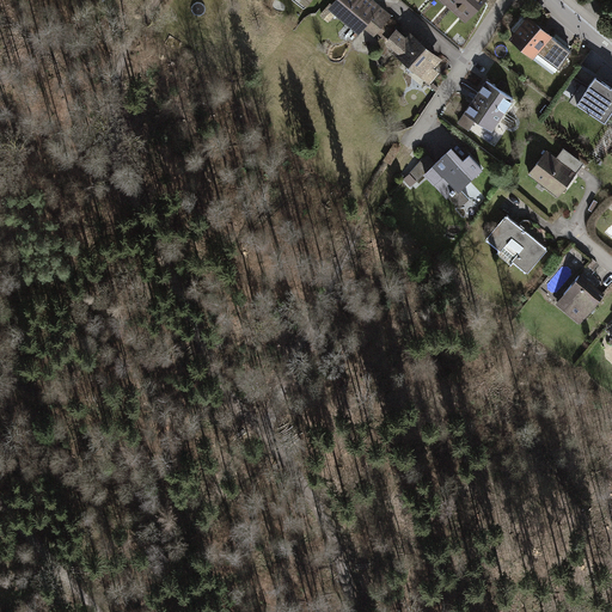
[(372,1),(369,0),(343,0),(330,14),(357,38),(365,31),(379,44),(383,41),(392,29),(397,24),(372,1)]
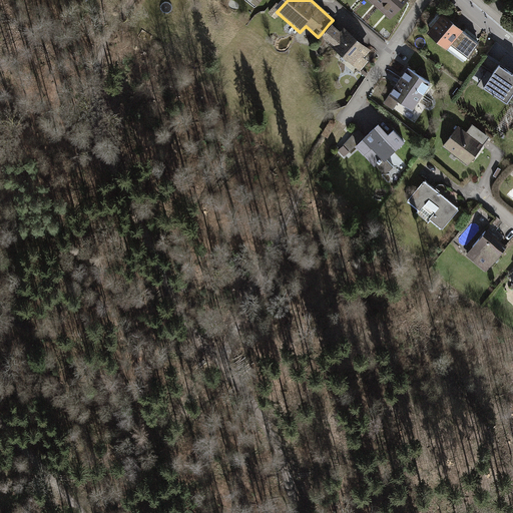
[(406,0),(378,0),(394,14),(406,0)]
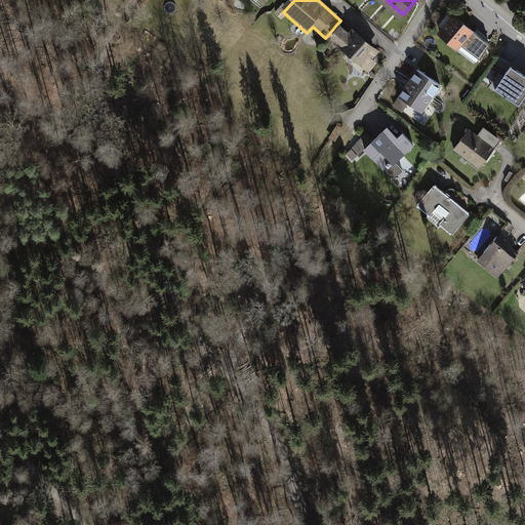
[(459,19),(452,13),(436,33),(455,50),(459,45),(479,59),(489,45),(459,19)]
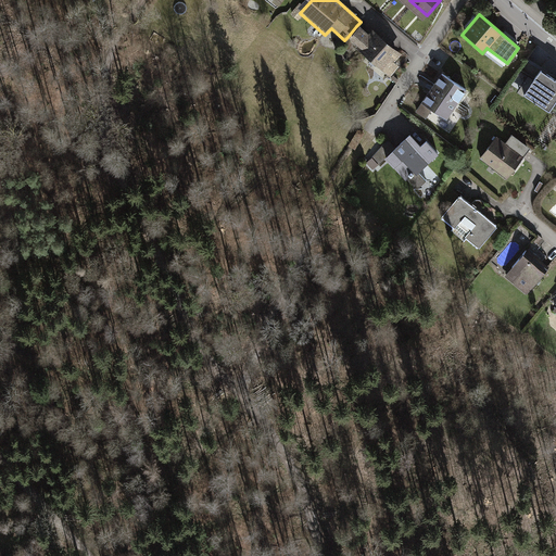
[(390,79),(399,68),(394,64),(401,57),(389,46),(374,33),(369,38),(363,33),(356,26),(348,37),(362,49),(358,52),(390,79)]
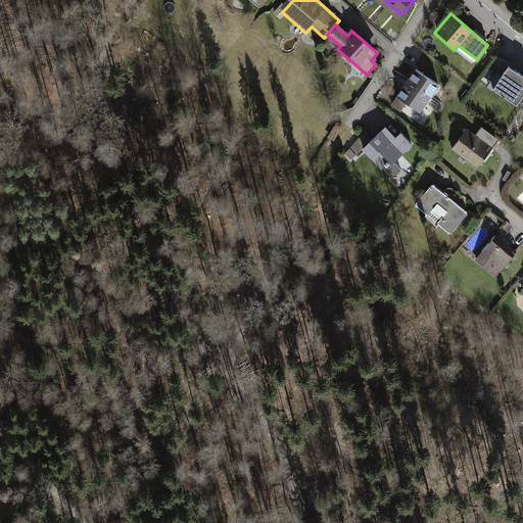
[(522,63),(511,56),(495,81),(521,97),(522,93),(522,63)]
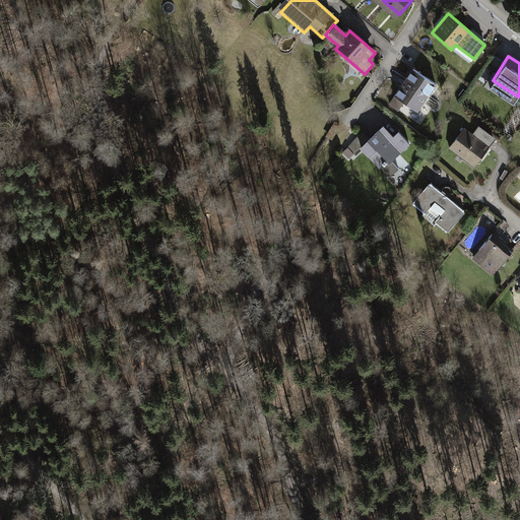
[(435,84),(411,69),(404,80),(395,94),(417,110),(435,84)]
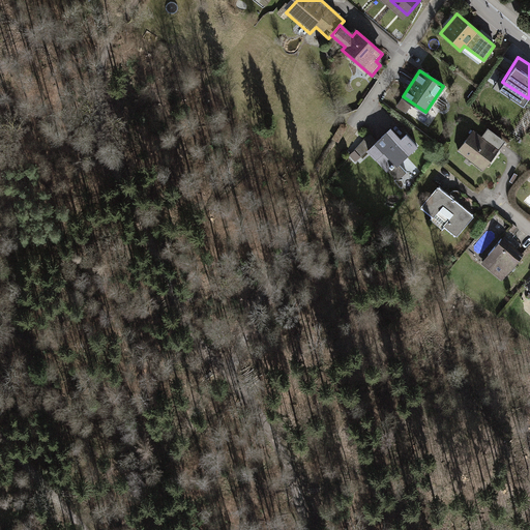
[(407,147),(388,127),(381,135),(366,148),(385,168),(407,147)]
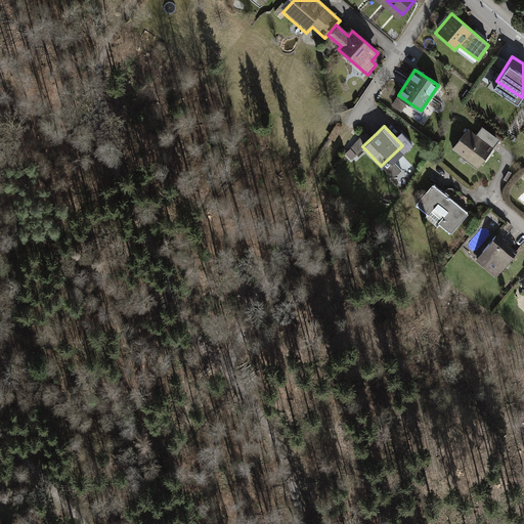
[(494,146),(468,128),(452,148),(478,168),(489,153),(494,146)]
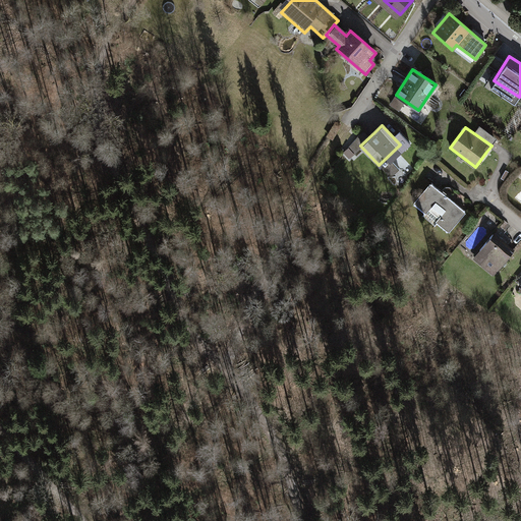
[(445,195),(428,182),(412,203),(447,231),(463,211),(445,195)]
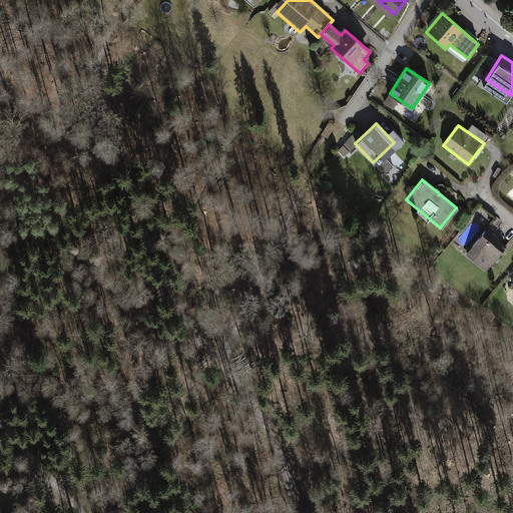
[(487,270),(506,246),(495,237),(486,229),(466,253),(487,270)]
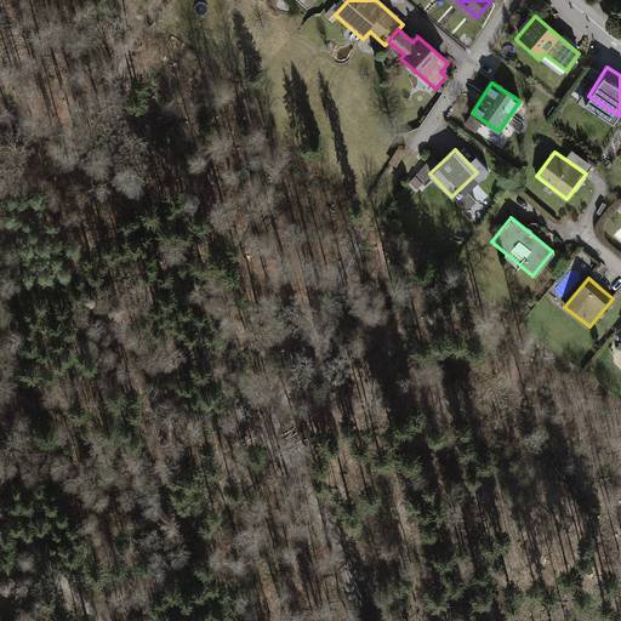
All buildings are outlined.
